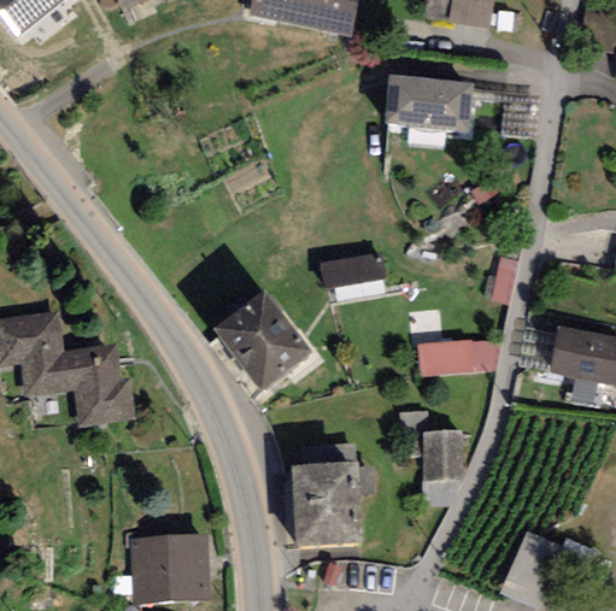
[(0,0),(0,12),(16,40),(82,0),(0,0)]
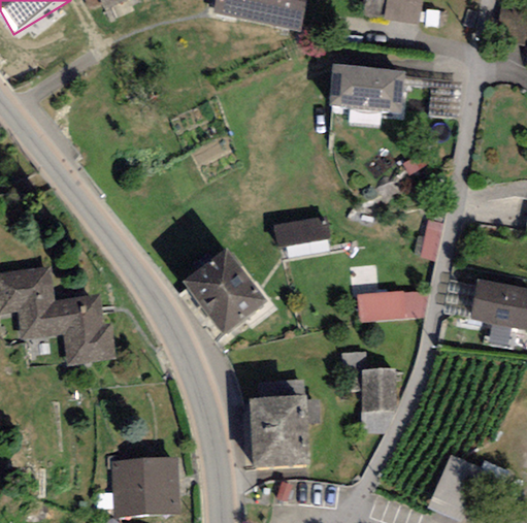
[(86,0),(89,6),(99,2),(102,9),(125,0),(86,0)]
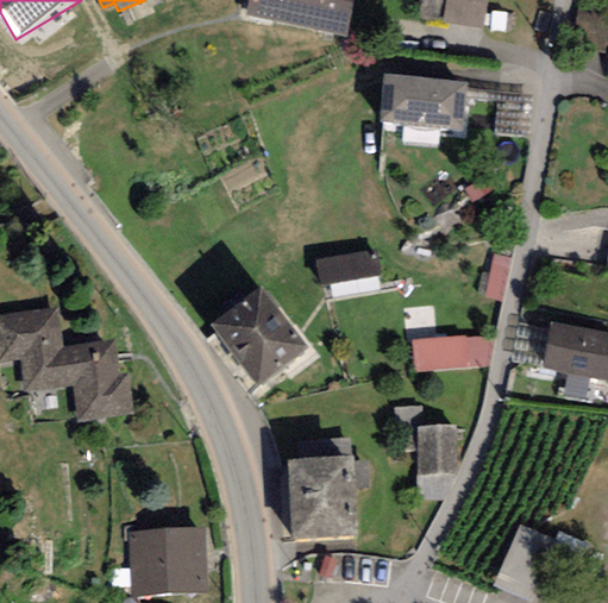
[(246,0),(244,13),(346,36),(355,0),(246,0)]
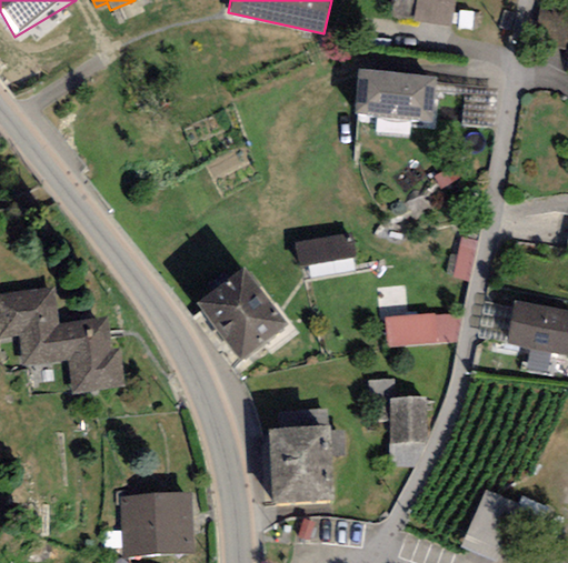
[(419,0),(418,17),(458,21),(460,0),(419,0)]
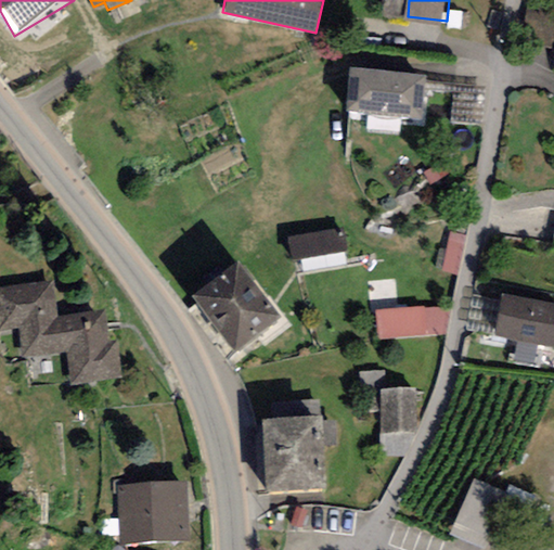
[(427,75),(351,69),(348,114),(424,119),(427,75)]
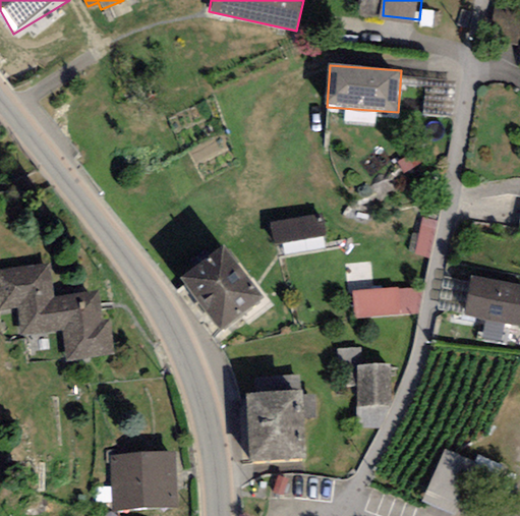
[(322,212),(272,223),(277,244),(327,233),(322,212)]
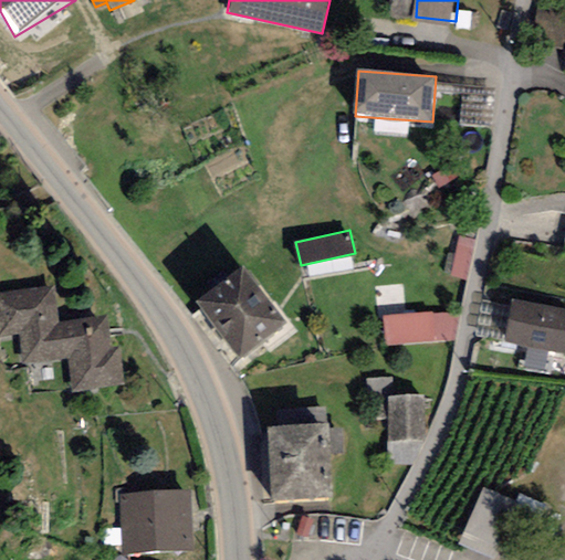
[(457,270),(469,272),(475,240),(462,238),(457,270)]
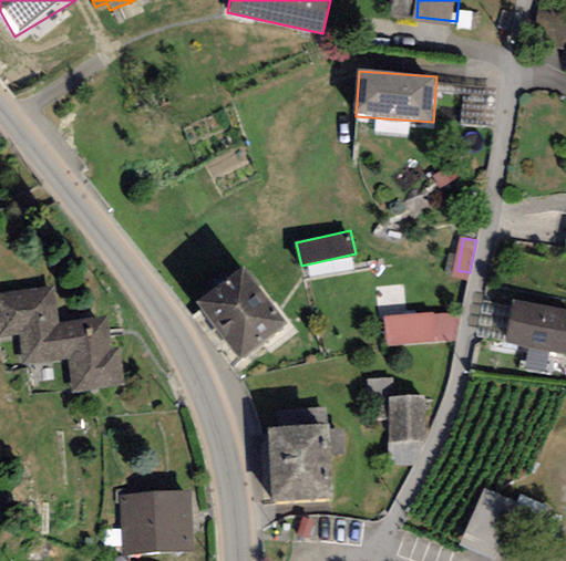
[(286,330),(243,273),(197,308),(240,364),(286,330)]
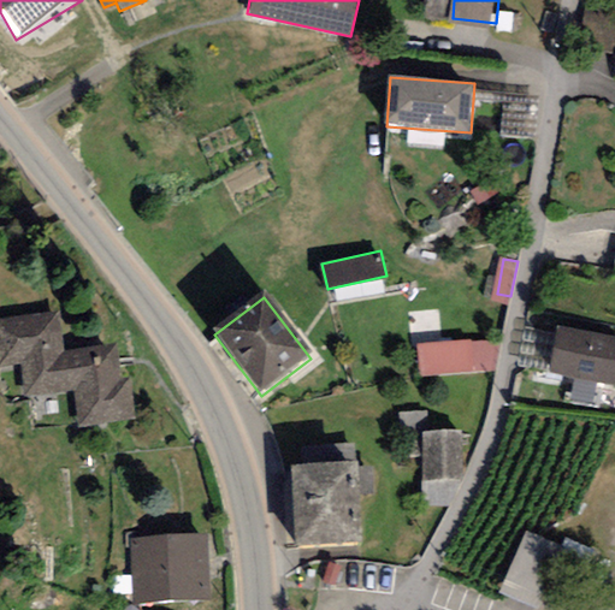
[(57,313),(0,319),(0,365),(19,363),(24,395),(72,389),(77,427),(136,420),(131,378),(122,379),(118,344),(61,351),(57,313)]
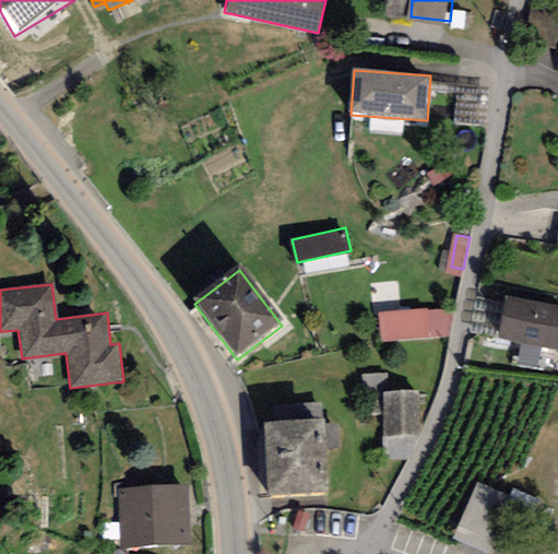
[(557,305),(506,297),(499,341),(557,349),(557,305)]
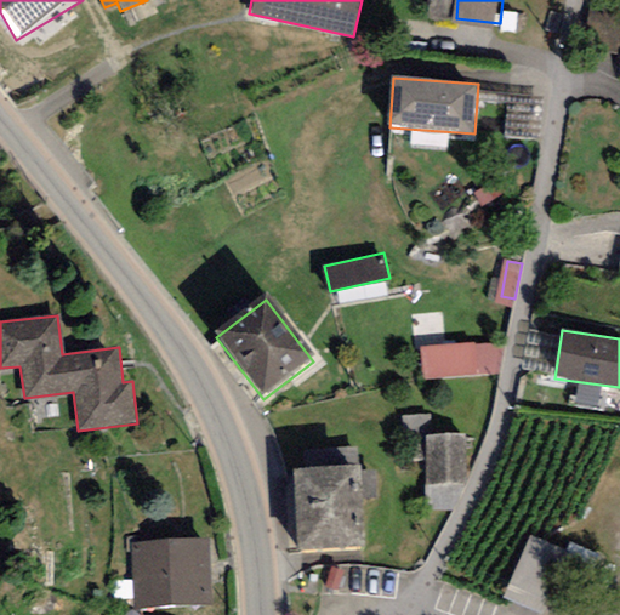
[(502,337),(420,345),(426,375),(498,370),(502,337)]
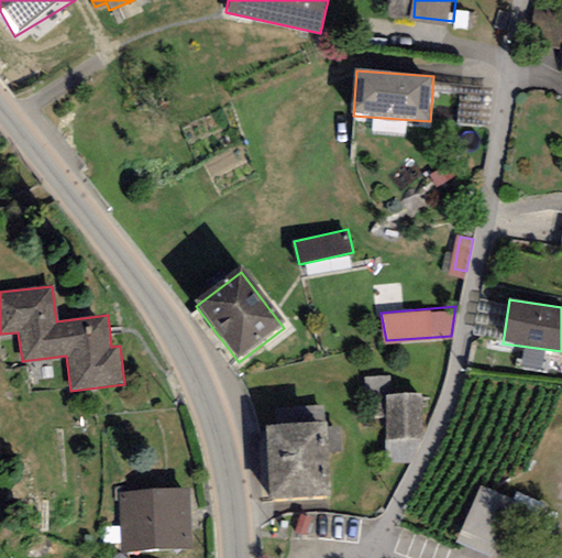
[(422,393),(386,394),(388,438),(423,437),(422,393)]
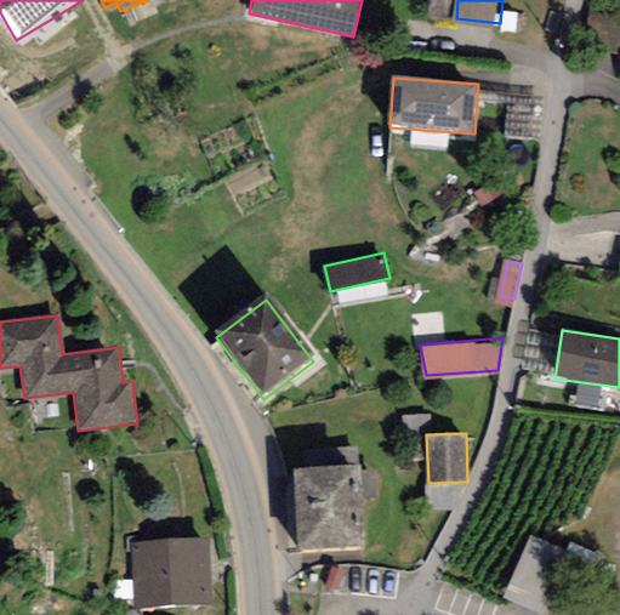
[(360,471),(293,474),(297,553),(364,550),(360,471)]
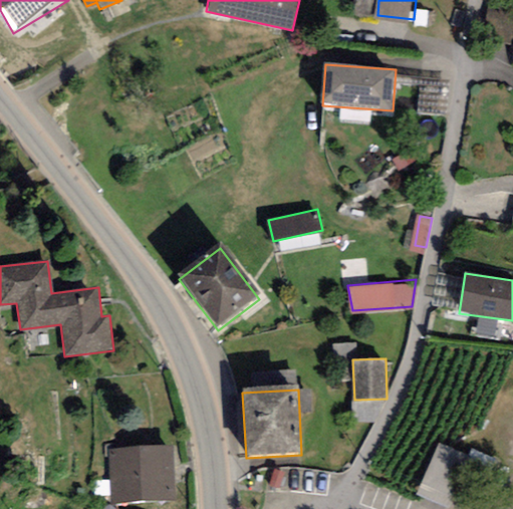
[(469,453),(438,440),(415,494),(449,508),(469,464),(493,475),(501,457),(473,445),(469,453)]
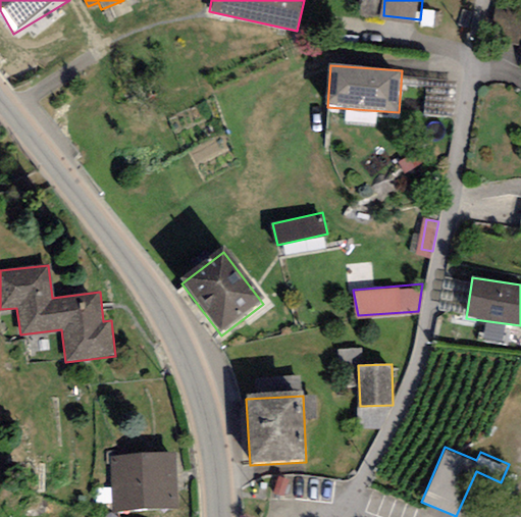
[(176,453),(111,454),(112,511),(178,510),(176,453)]
